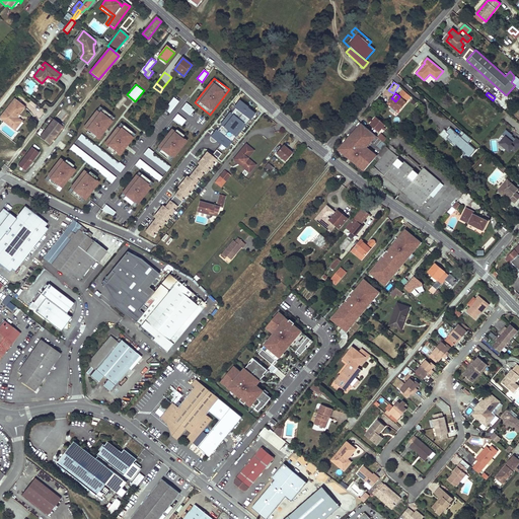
[(173,96),(164,108),(170,113),(178,100),(173,96)]
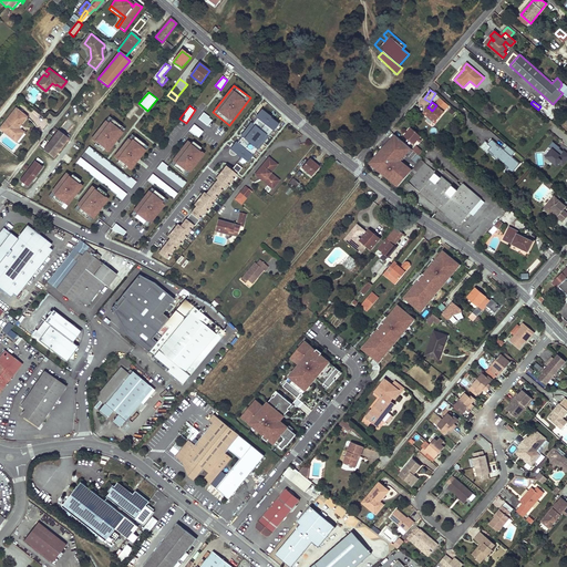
[(429,107),(424,113),(434,122),(443,112),(436,105),(432,111),(429,107)]
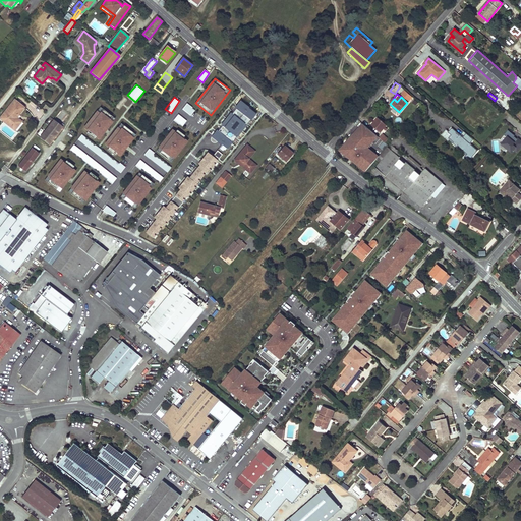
[(27,108),(15,98),(4,112),(6,114),(3,119),(14,128),(21,120),(19,118),(18,117),(20,115),(21,116),(27,108)]
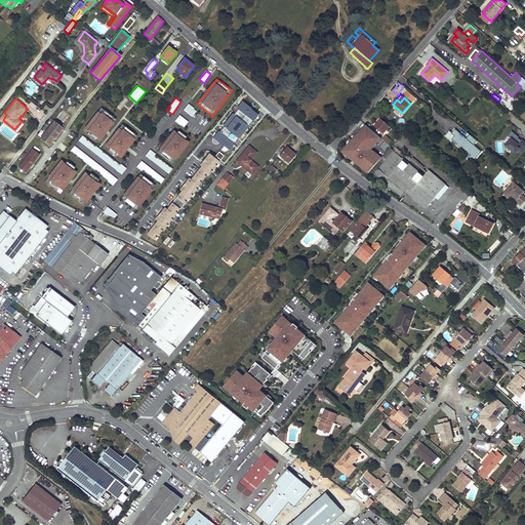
[(241,99),(212,137),(230,150),(257,112),(241,99)]
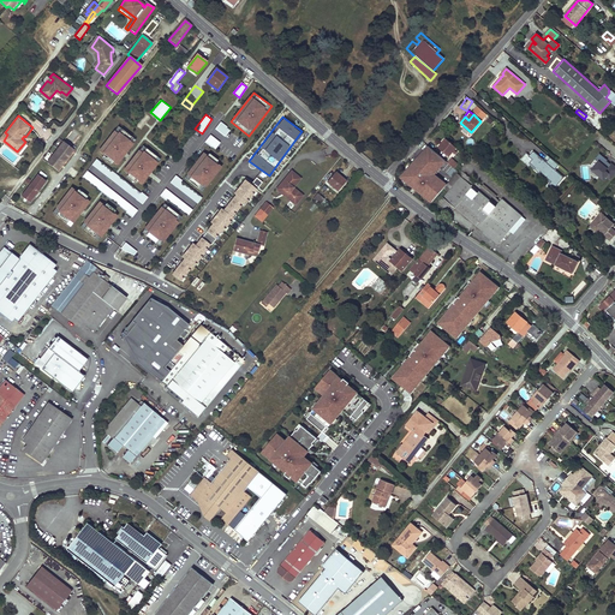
[(231,130),(221,121),(215,129),(225,136),(231,130)]
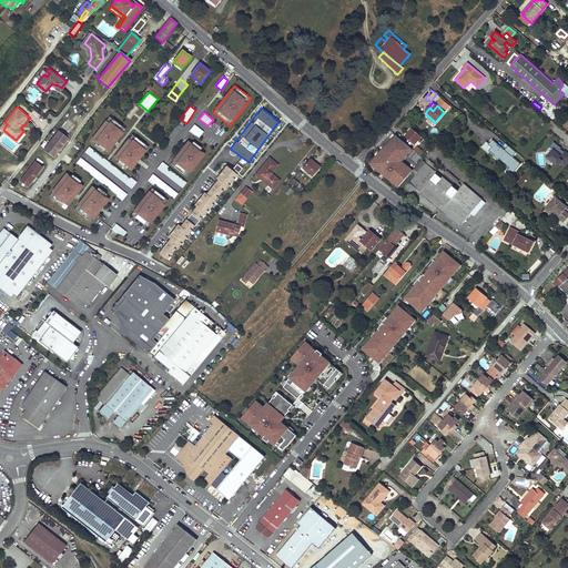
[(158,113),(153,121),(158,124),(163,117),(158,113)]
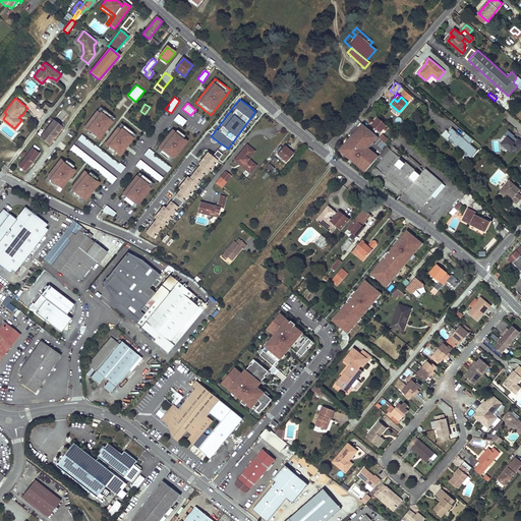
[(114,119),(100,108),(83,127),(88,131),(87,132),(94,137),(95,135),(99,138),(114,119)]
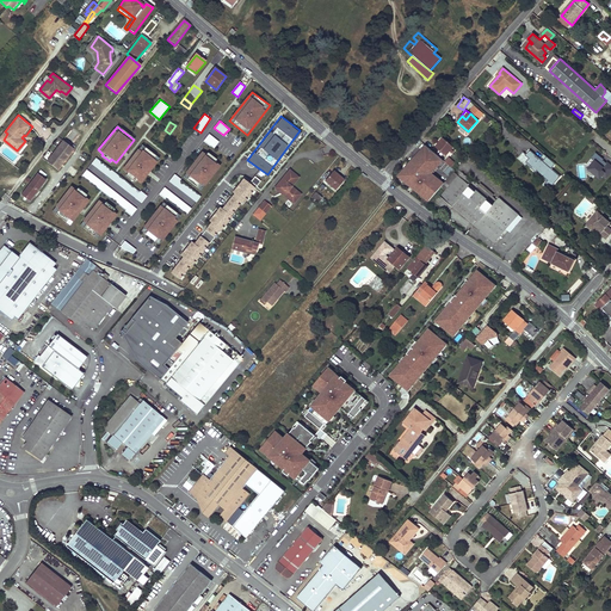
[(218,142),(210,134),(204,141),(214,148),(218,142)]
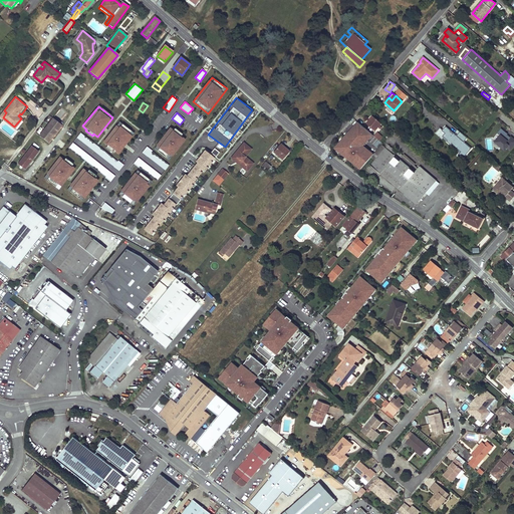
[(366,123),(375,131),(381,123),(372,116),(366,123)]
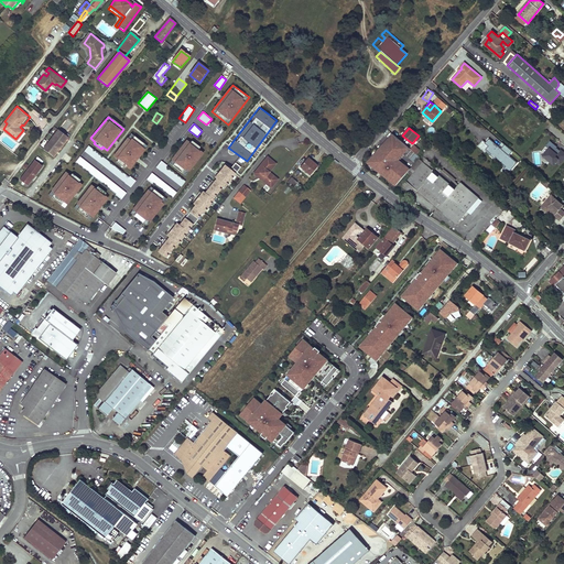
[(58,129),(43,149),(53,156),(68,137),(58,129)]
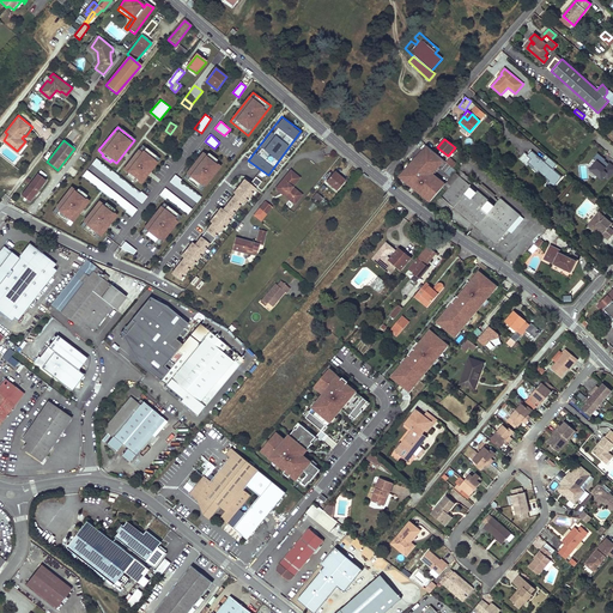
[(25,141),(17,151),(20,153),(29,144),(25,141)]
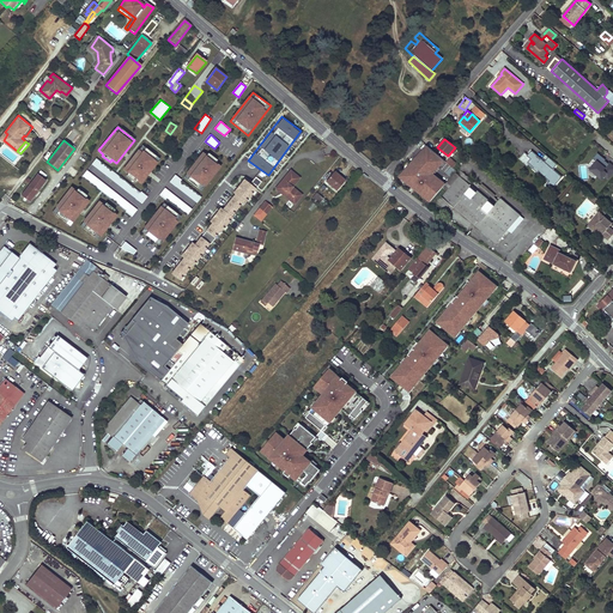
[(141,183),(161,158),(144,145),(126,170),(128,173),(126,176),(135,183),(138,181),(141,183)]
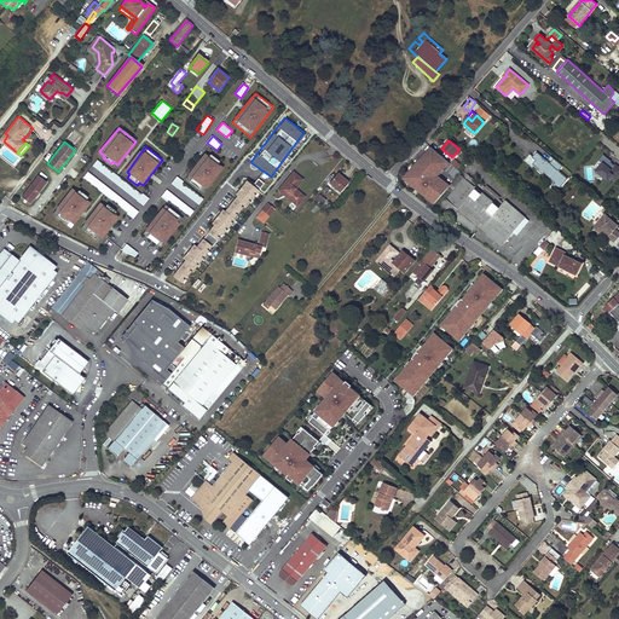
[(449,162),(434,150),(431,154),(428,155),(426,154),(416,165),(426,173),(424,174),(428,177),(428,175),(433,179),(434,177),(435,177),(437,174),(444,167),(445,168),(449,162)]
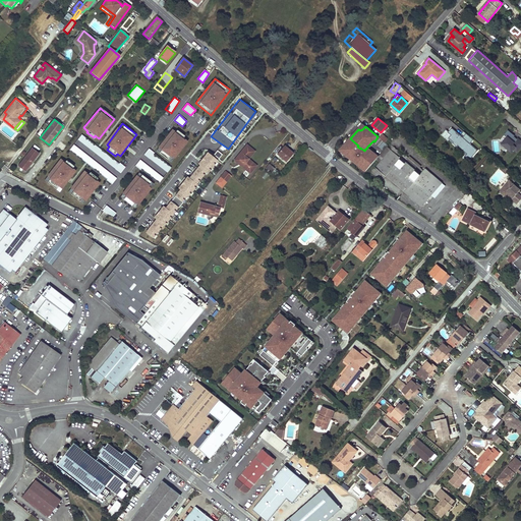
[(466,154),(464,156),(469,160),(477,150),(470,143),(473,138),(464,131),(461,134),(452,127),(449,131),(446,129),(442,134),(466,154)]
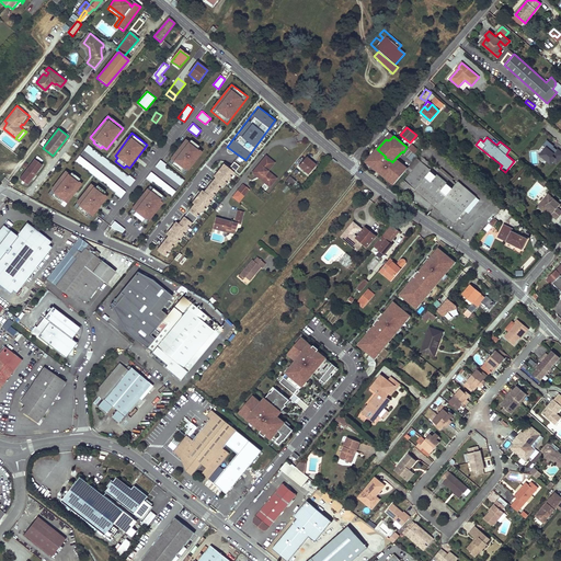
[(190,142),(185,139),(169,162),(184,173),(201,151),(197,149),(199,146),(191,140),(190,142)]
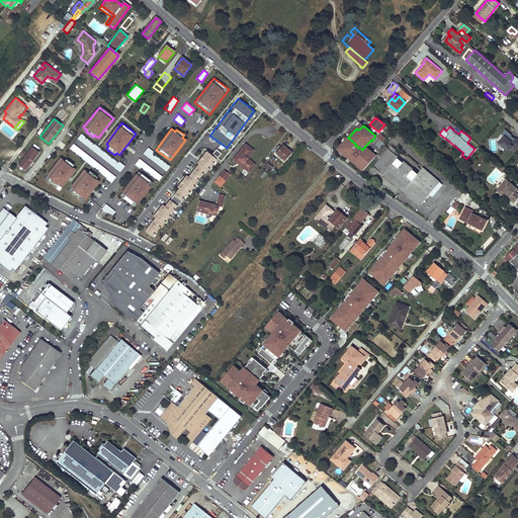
[(503,135),(497,143),(509,152),(511,150),(514,153),(517,147),(517,138),(514,135),(513,135),(505,128),(502,133),(503,135)]
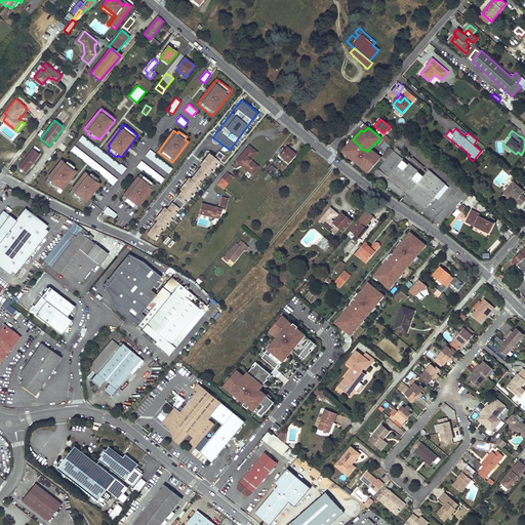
[(87,152),(89,150),(122,173),(126,167),(82,135),(76,144),(87,152)]
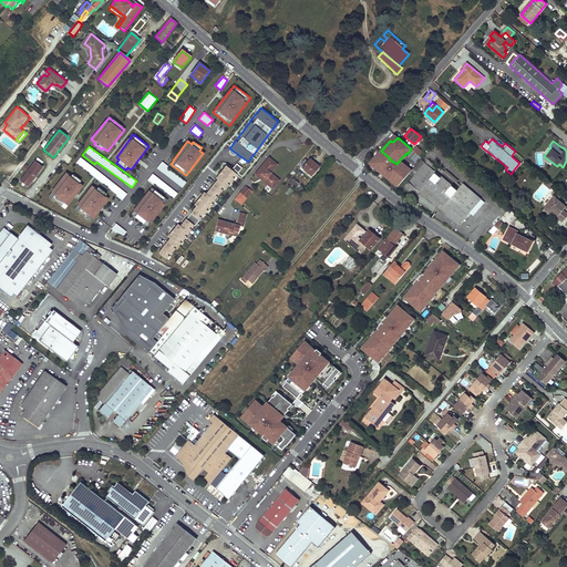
[(413,150),(420,155),(423,152),(415,146),(413,150)]
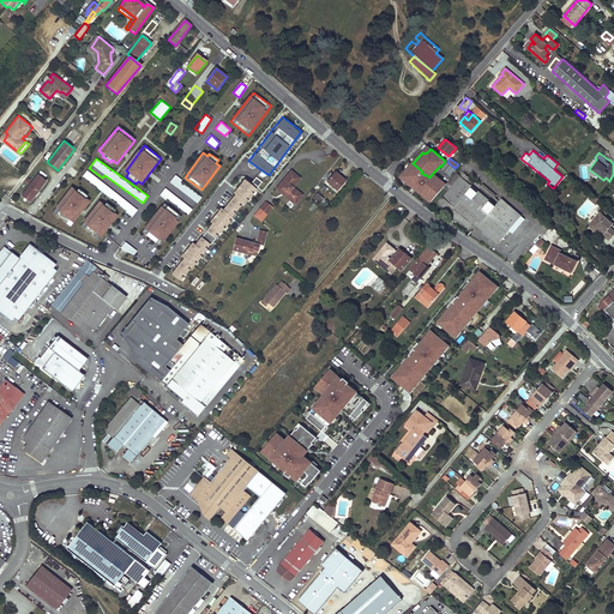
[(422,172),(413,163),(402,176),(402,178),(419,192),(421,190),(425,193),(423,196),(426,193),(429,197),(427,199),(431,202),(444,187),(446,185),(441,181),(440,182),(432,175),(431,175),(429,178),(425,174),(425,175),(421,173),(422,172)]
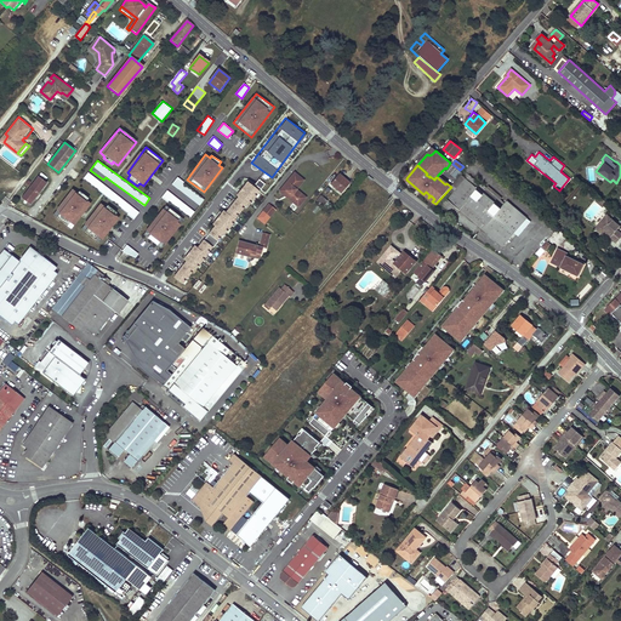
[(140,210),(87,172),(83,178),(135,216),(140,210)]
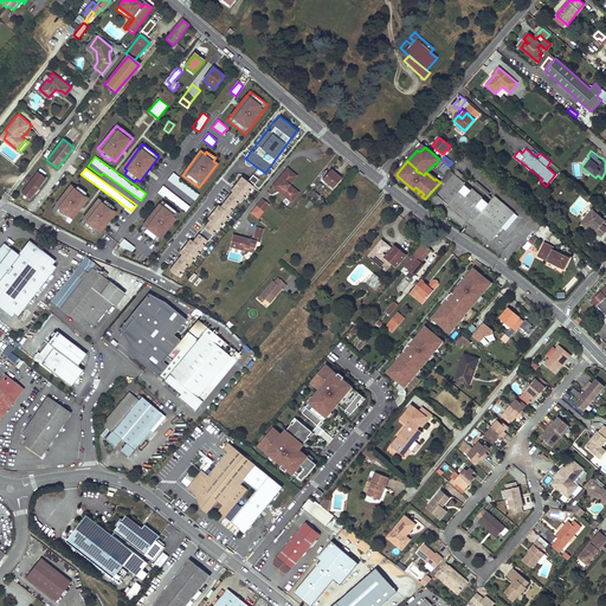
[(288,169),(272,187),(291,202),(298,193),(289,185),(296,176),(288,169)]
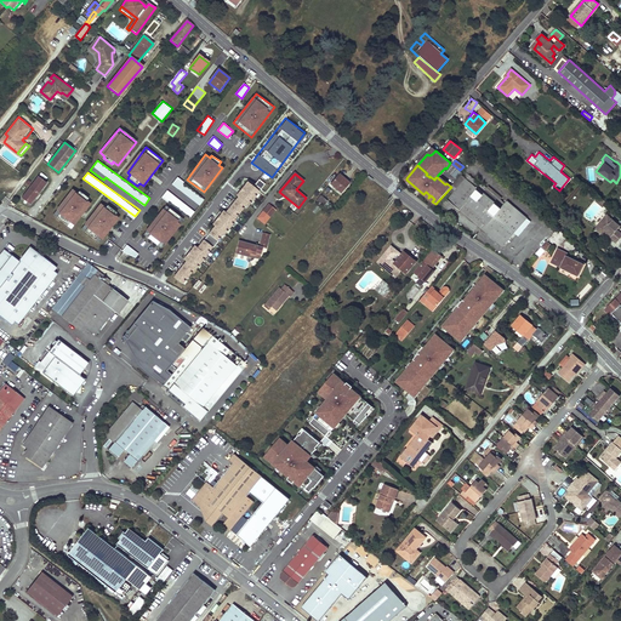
[(339,175),(330,184),(341,194),(349,183),(339,175)]
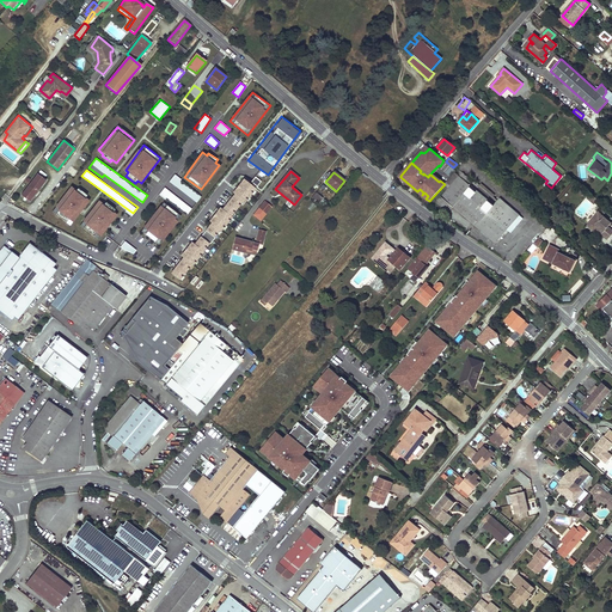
[(432,172),(430,175),(439,182),(440,181),(441,179),(432,172)]
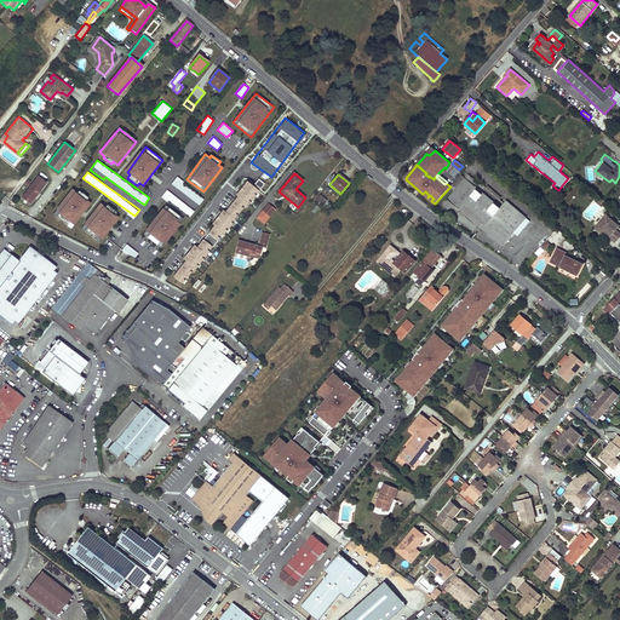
[(453,193),(447,200),(503,246),(514,233),(526,218),(506,201),(504,204),(484,187),(484,188),(481,185),(469,174),(465,178),(453,193)]
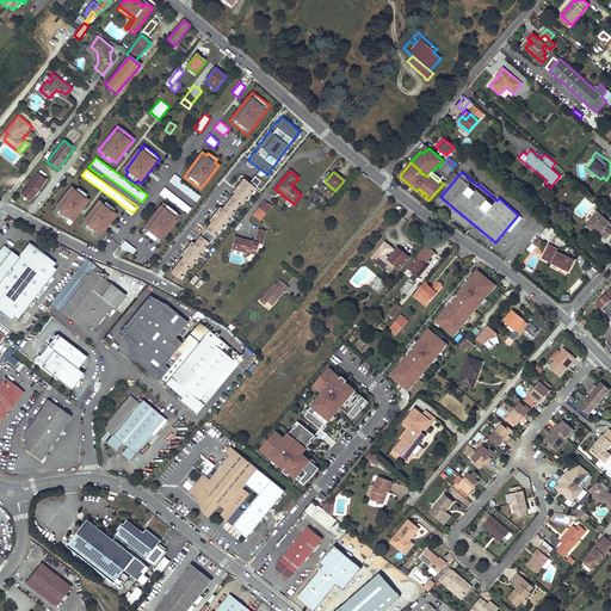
[(444,184),(442,186),(446,190),(458,176),(454,172),(444,184)]
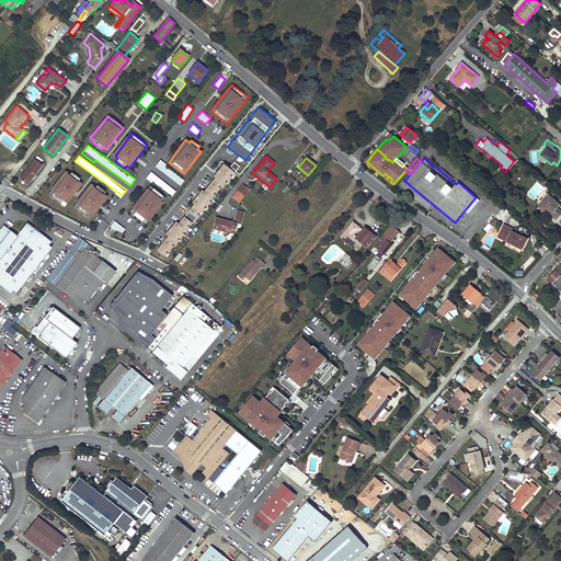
[(35,159),(20,179),(27,185),(43,165),(35,159)]
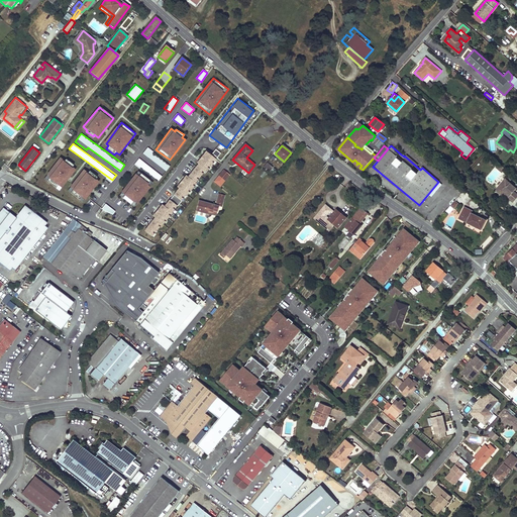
[(146,147),(142,152),(158,164),(154,168),(164,174),(170,165),(146,147)]
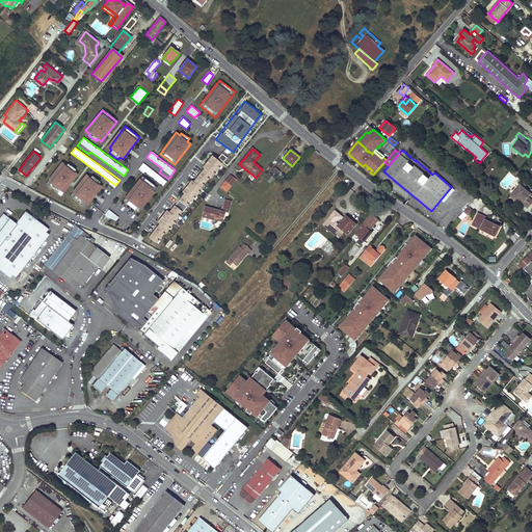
[(158,244),(220,160),(211,153),(191,180),(191,179),(167,210),(166,209),(147,235),(158,244)]
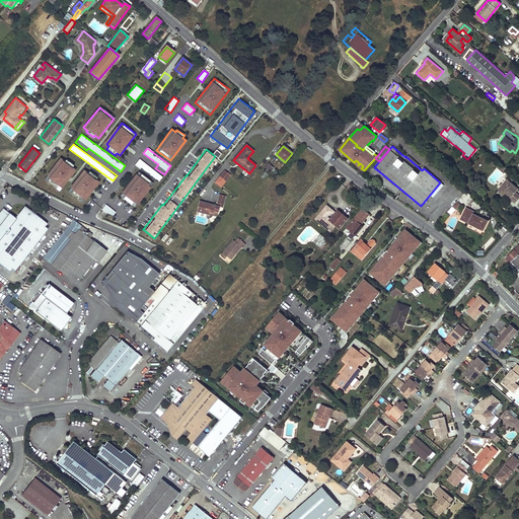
[(65,161),(60,158),(44,179),(59,191),(75,169),(71,166),(73,164),(66,159),(65,161)]
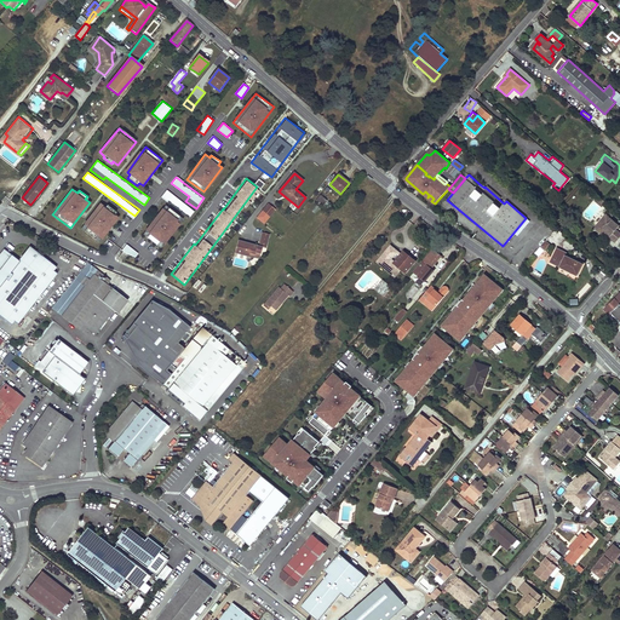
[(166,189),(161,195),(189,217),(194,211),(166,189)]
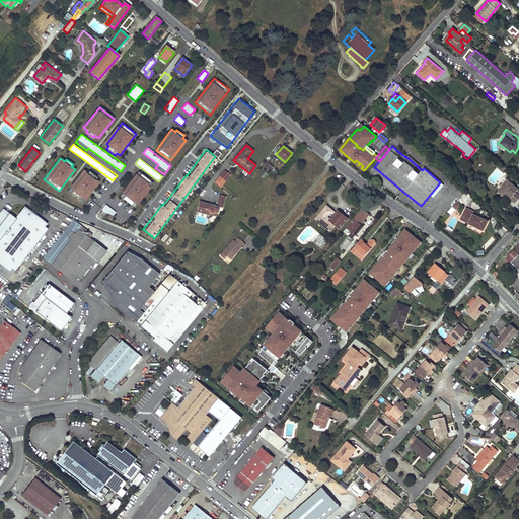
[(269,163),(265,167),(271,172),(275,168),(269,163)]
